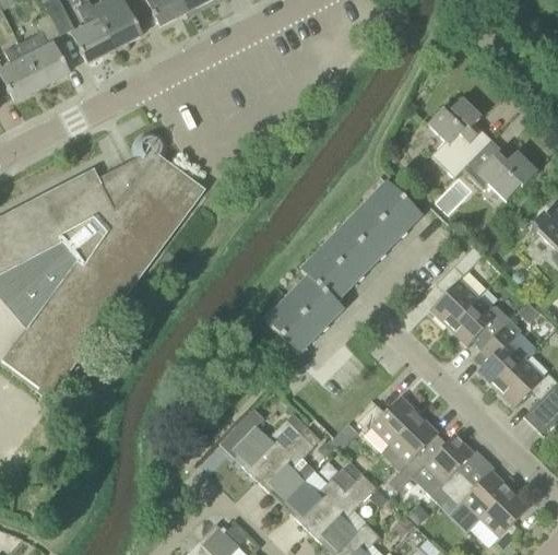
[(50,13),(61,35),(75,28),(60,0),(46,0),(44,1),(50,13)]
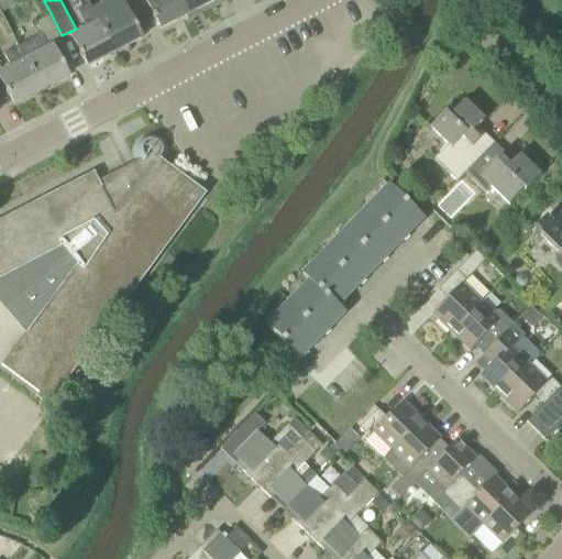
[(88,64),(114,50),(92,6),(94,4),(91,0),(78,8),(88,26),(73,34),(81,51),(79,51),(81,55),(84,55),(88,64)]
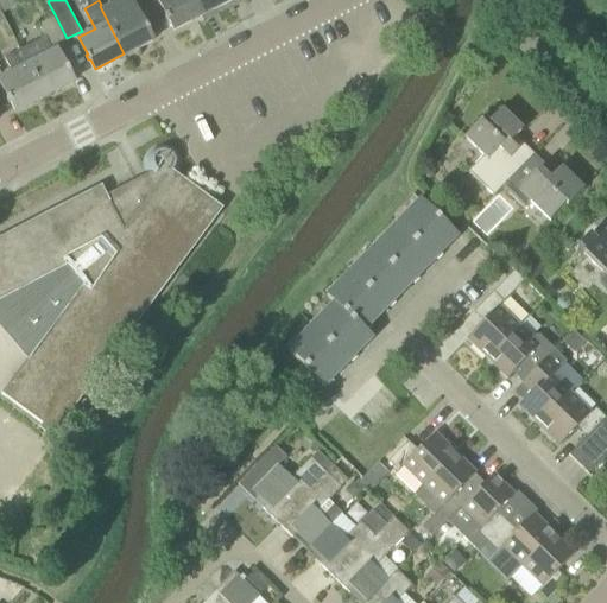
[(111,0),(101,5),(100,6),(124,54),(153,38),(149,29),(150,27),(147,24),(146,24),(134,2),(139,0),(111,0)]
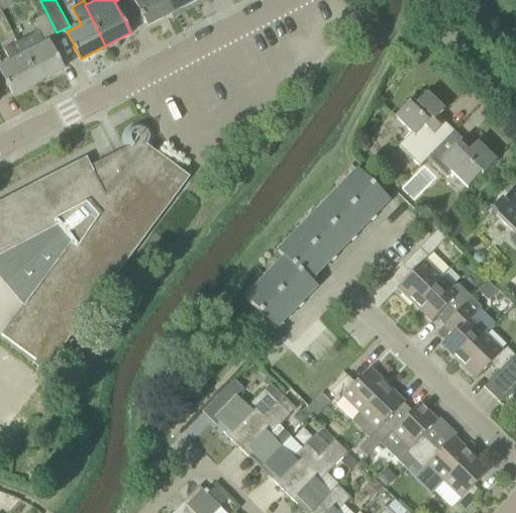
[(173,11),(167,0),(136,0),(141,11),(140,12),(142,16),(143,15),(148,23),(173,11)]
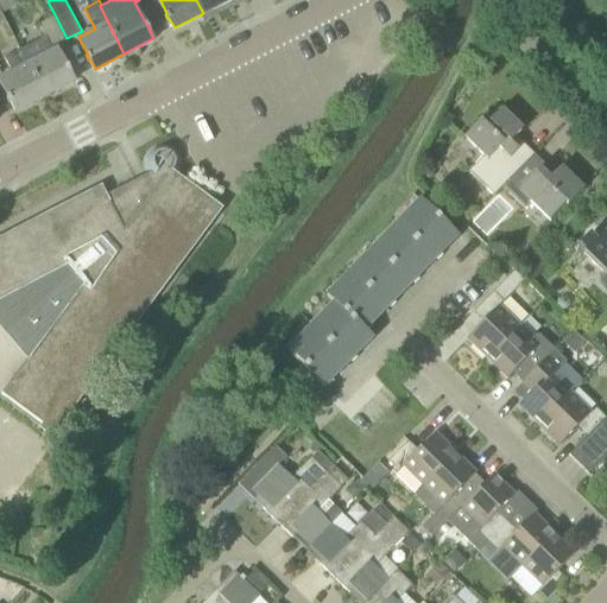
[(196,0),(203,13),(228,0),(196,0)]
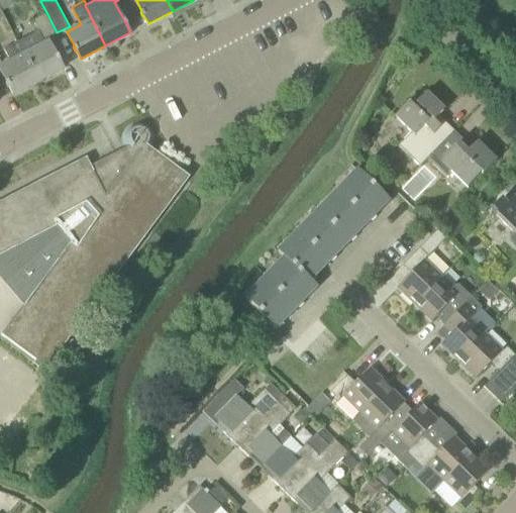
[(39,29),(17,40),(38,81),(63,68),(59,60),(61,59),(59,55),(57,56),(48,40),(45,42),(44,38),(57,32),(46,12),(34,19),(39,29)]
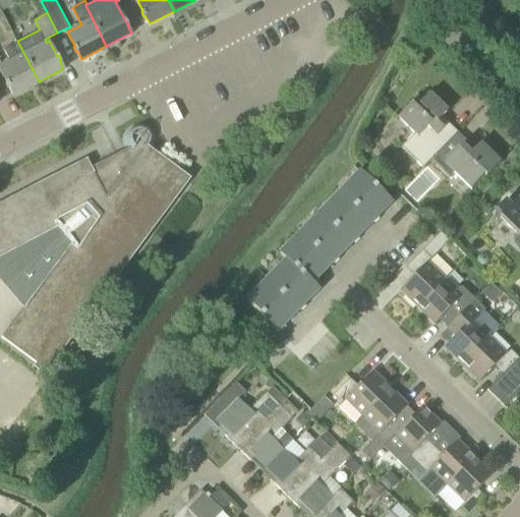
[(5,47),(11,60),(0,66),(0,67),(7,81),(6,82),(8,87),(9,85),(13,94),(39,81),(17,41),(5,47)]
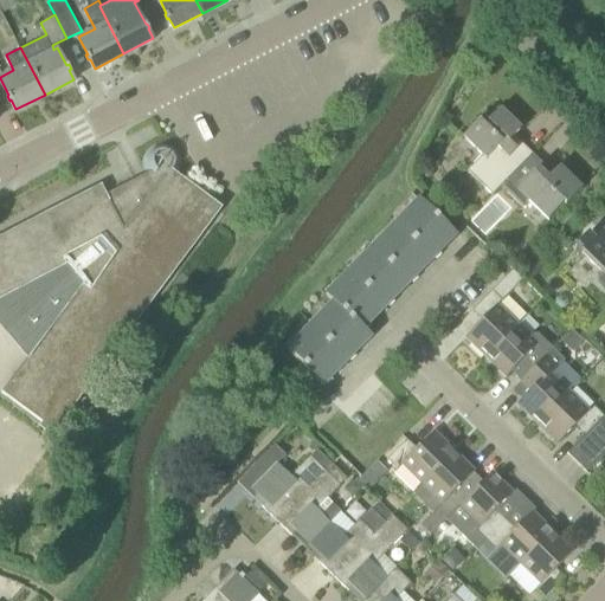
[(494,192),(502,183),(528,157),(509,139),(521,127),(500,107),(489,118),(483,114),(464,134),(483,153),(468,168),(494,192)]
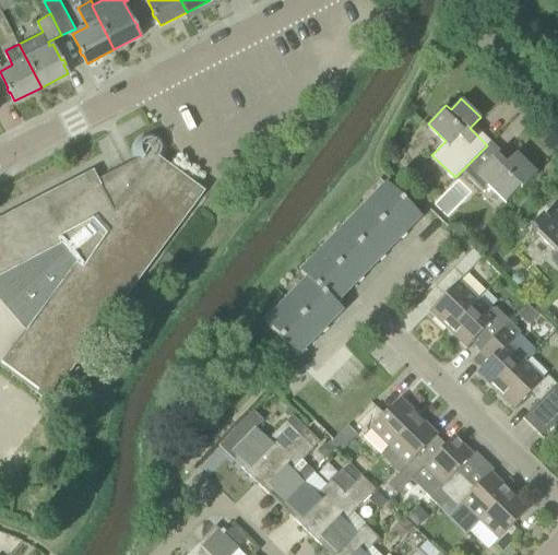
[(42,390),(194,184),(163,160),(165,157),(167,154),(168,151),(168,148),(168,144),(167,140),(165,137),(162,133),(158,131),(154,130),(150,129),(145,130),(142,131),(139,133),(135,136),(133,139),(132,143),(132,146),(132,151),(133,155),(135,158),(97,178),(82,186),(80,180),(67,187),(70,192),(44,205),(42,201),(28,208),(32,212),(4,226),(1,222),(0,222),(0,292),(27,325),(1,361),(42,390)]
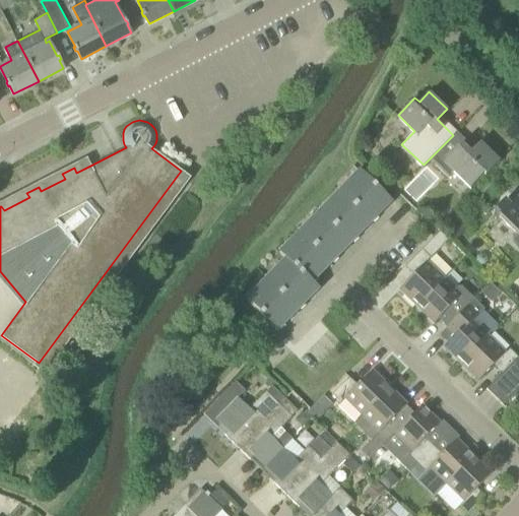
[(469,151),(453,135),(431,157),(449,175),(454,170),(469,186),(482,172),(485,175),(499,160),(479,141),(469,151)]
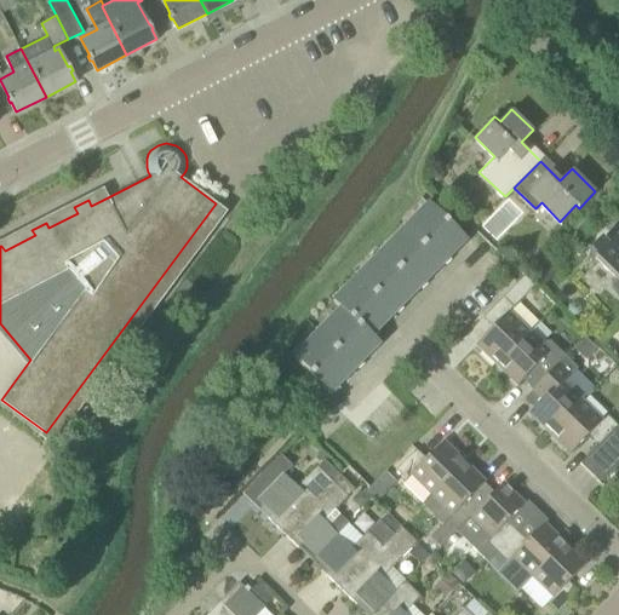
[(419,220),(408,230),(442,264),(468,239),(429,201),(414,216),(419,220)]
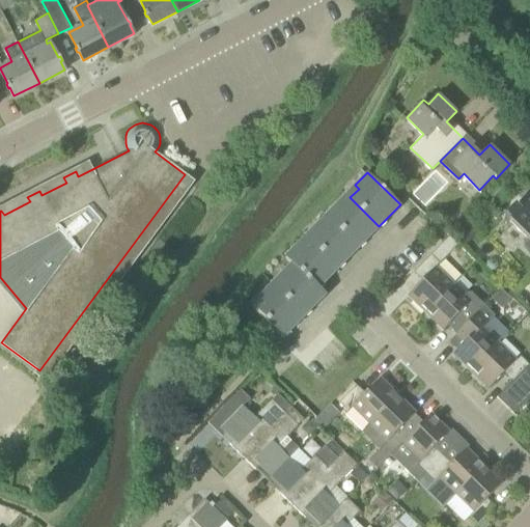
[(401,175),(394,183),(403,191),(411,184),(401,175)]
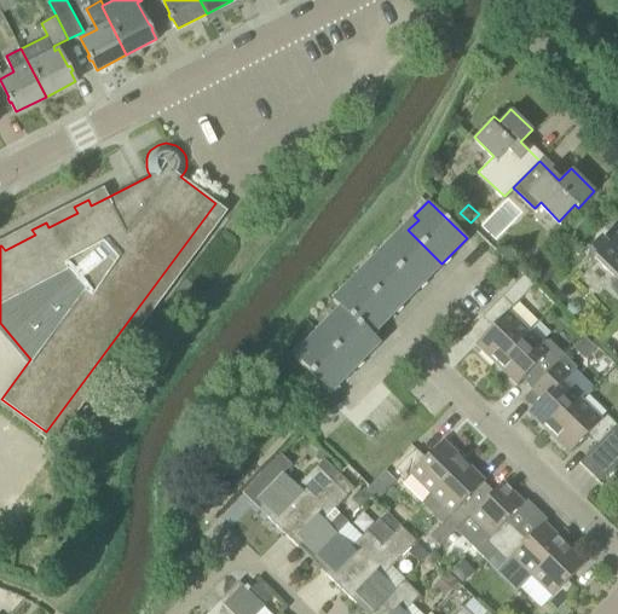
[(419,288),(442,264),(408,230),(404,226),(390,239),(394,244),(385,254),(383,254),(419,288)]
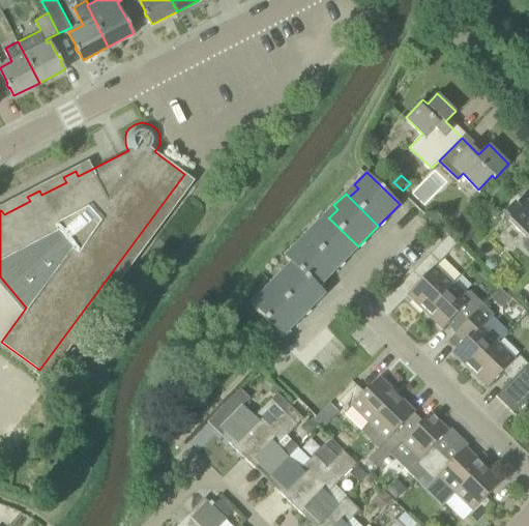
[(528,202),(526,201),(508,218),(526,236),(522,241),(528,247),(528,202)]
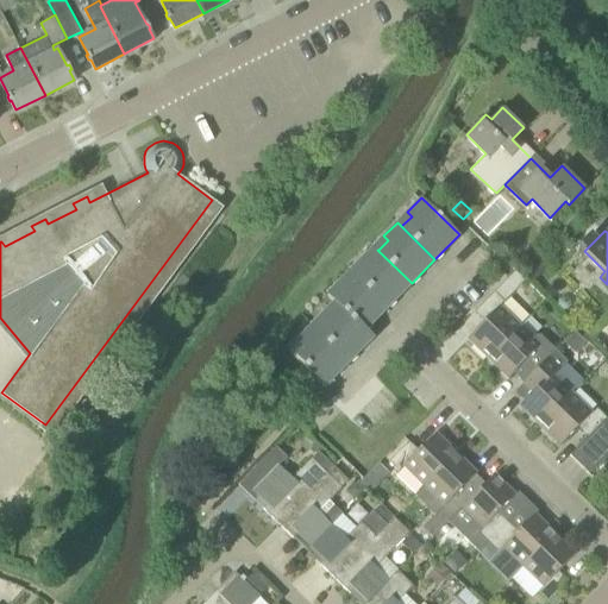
[(364,264),(355,274),(388,307),(412,283),(377,250),(378,250),(374,246),(361,259),(364,264)]
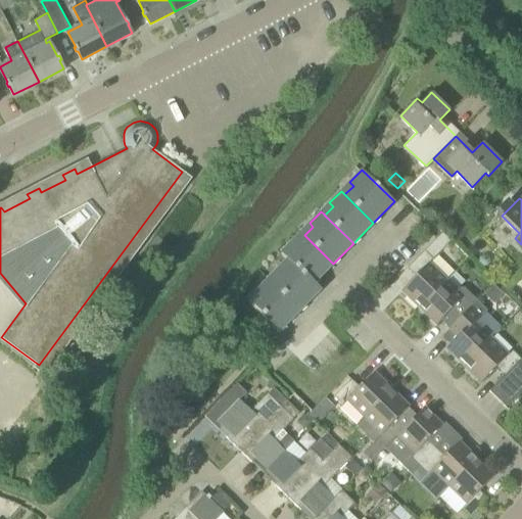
[(315,282),(333,264),(304,235),(301,232),(290,243),(293,246),(284,255),(287,258),(314,283),(315,282)]
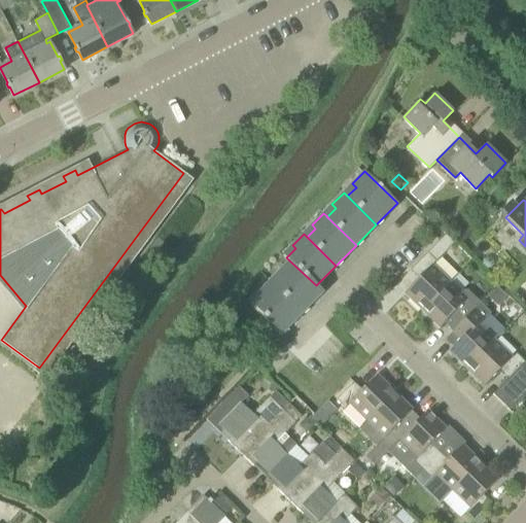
[(405,291),(422,309),(450,280),(432,264),(437,258),(428,250),(411,268),(419,276),(405,291)]
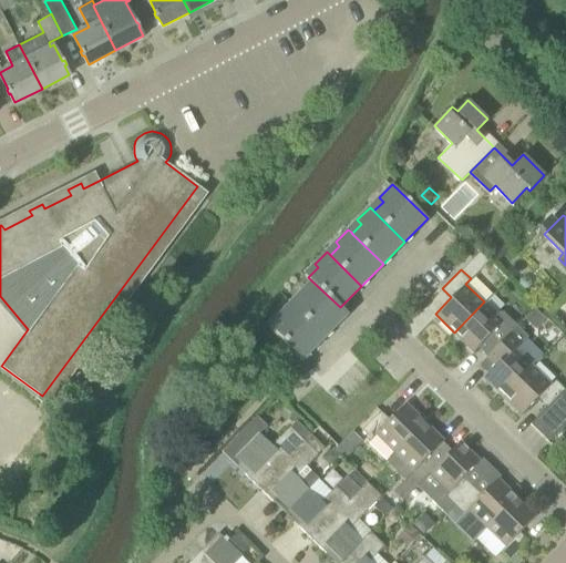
[(311,280),(299,293),(304,296),(294,306),(294,307),(325,337),(348,313),(341,306),(340,307),(311,280)]
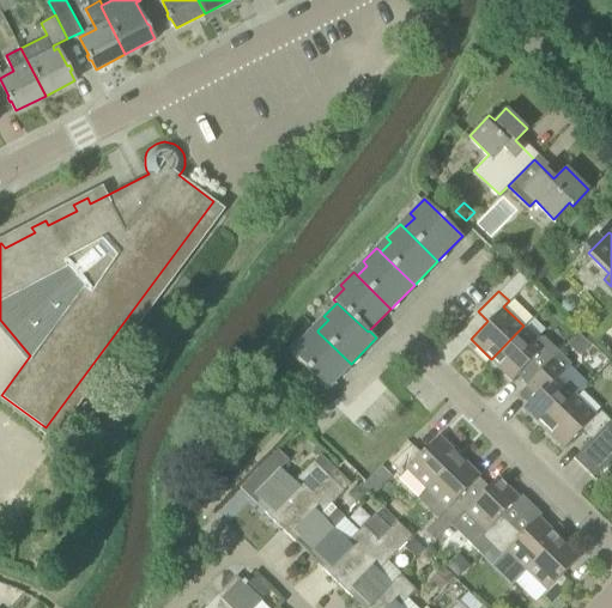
[(539,371),(559,351),(549,340),(544,346),(523,326),(491,359),(513,378),(529,362),(539,371)]
